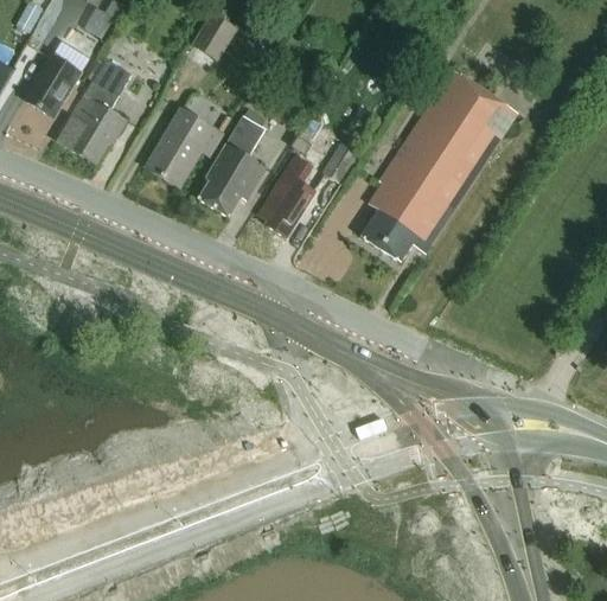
[(30,0),(17,23),(29,30),(42,7),(30,0)]
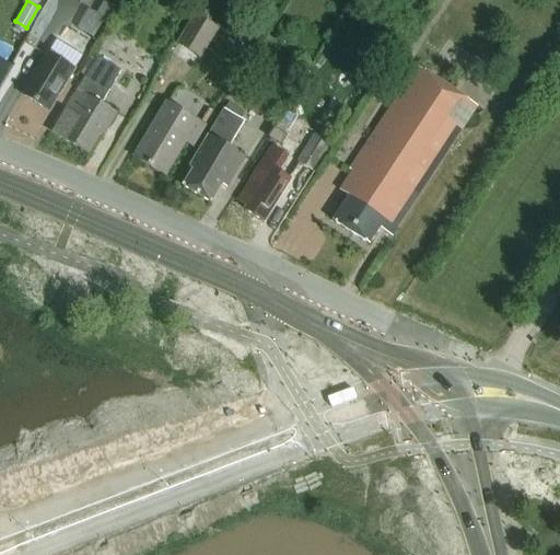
[(92,0),(89,7),(103,15),(112,0),(92,0)]
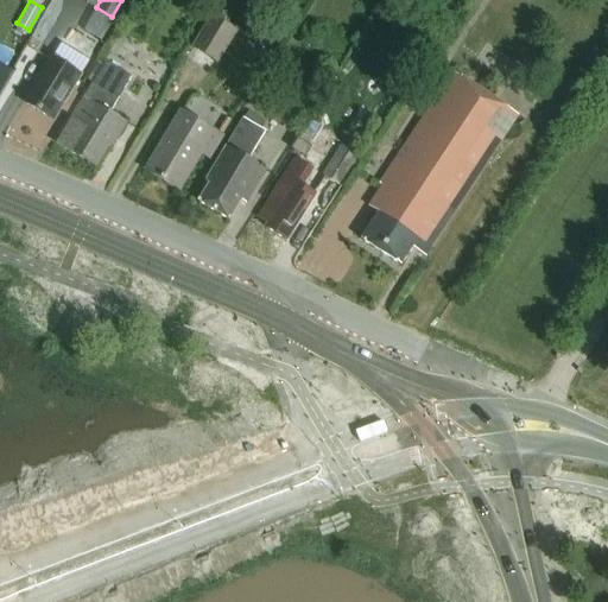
[(216,59),(235,29),(209,12),(190,44),(216,59)]
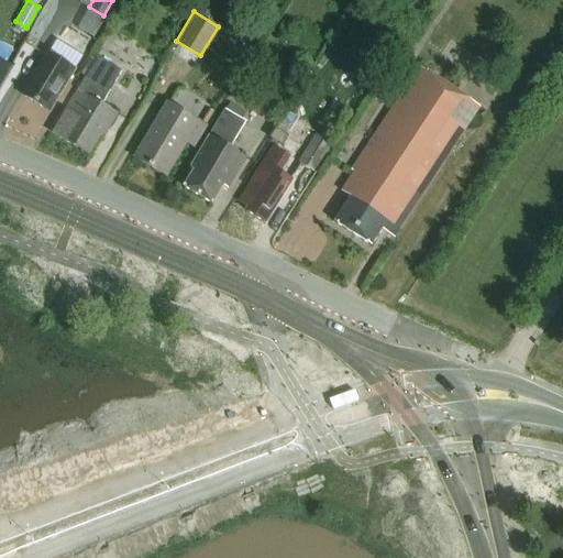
[(50,108),(76,65),(51,50),(24,93),(50,108)]
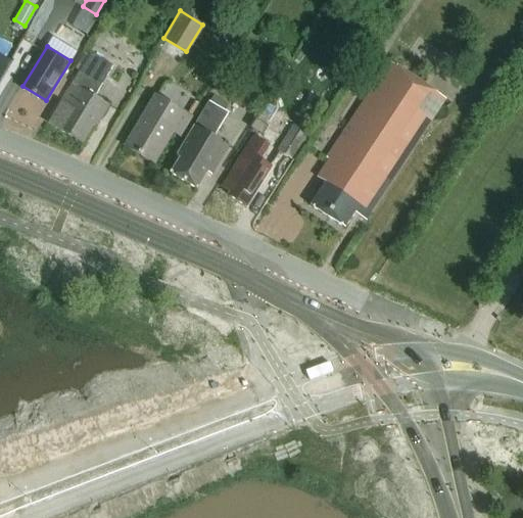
[(0,80),(12,56),(0,50),(0,80)]
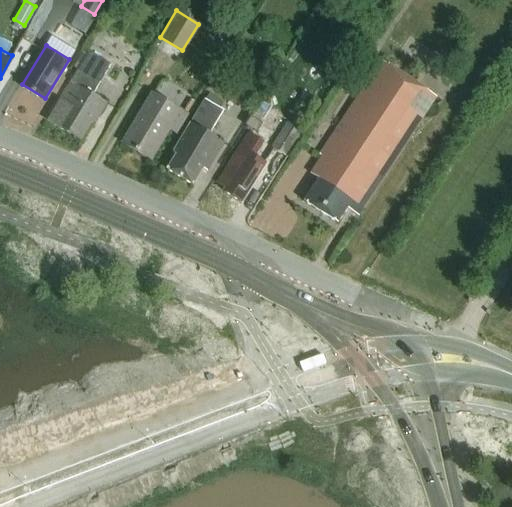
[(62,124),(82,135),(87,126),(90,128),(107,99),(94,91),(111,61),(90,49),(51,116),(63,123),(62,124)]
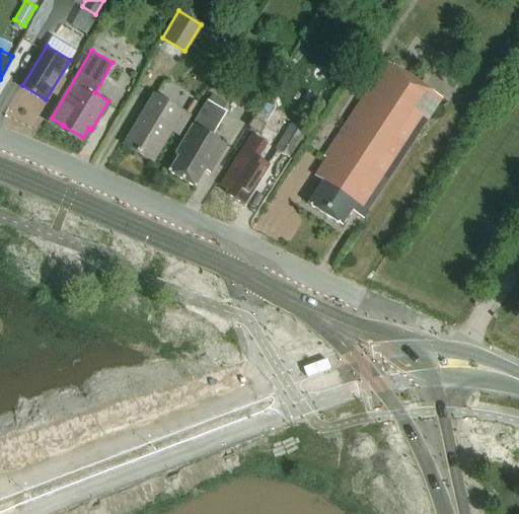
[(325,153),(328,155),(316,173),(325,178),(310,202),(342,222),(352,207),(365,215),(443,95),(387,58),(325,153)]
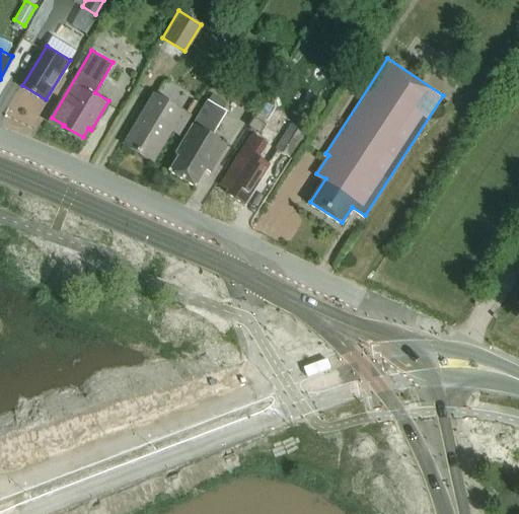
[(177,151),(180,153),(171,168),(198,184),(208,166),(212,169),(228,142),(212,133),(226,109),(222,107),(227,99),(213,91),(177,151)]
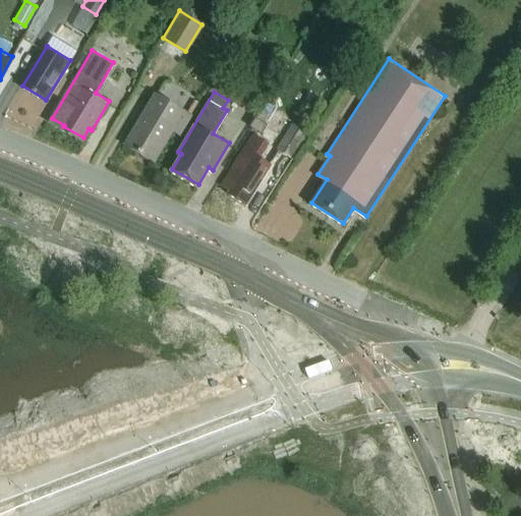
[(174,129),(179,131),(190,111),(157,93),(127,144),(157,160),(174,129)]
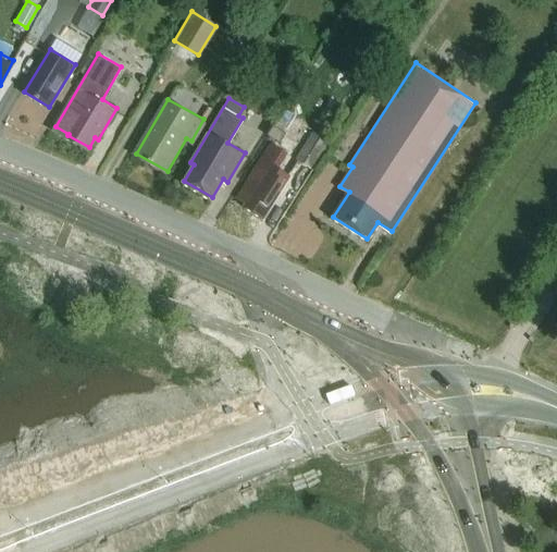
[(280,143),(286,133),(273,124),(267,134),(280,143)]
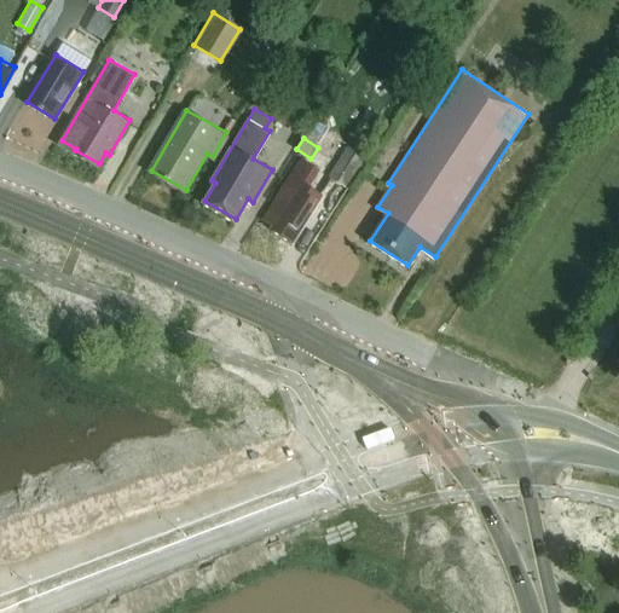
[(343,144),(325,174),(342,185),(362,155),(343,144)]
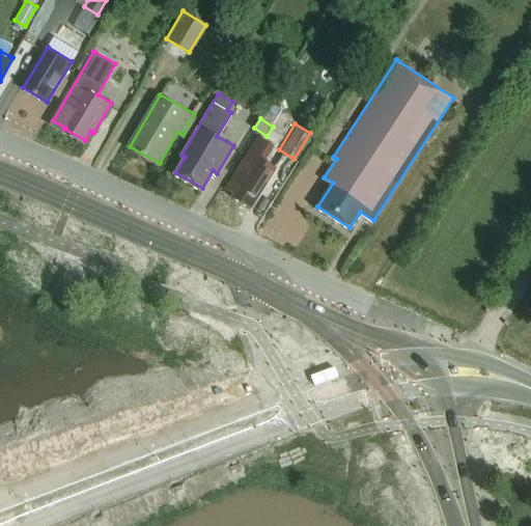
[(258,133),(226,186),(238,192),(234,197),(252,208),(277,165),(268,160),(277,144),(258,133)]
